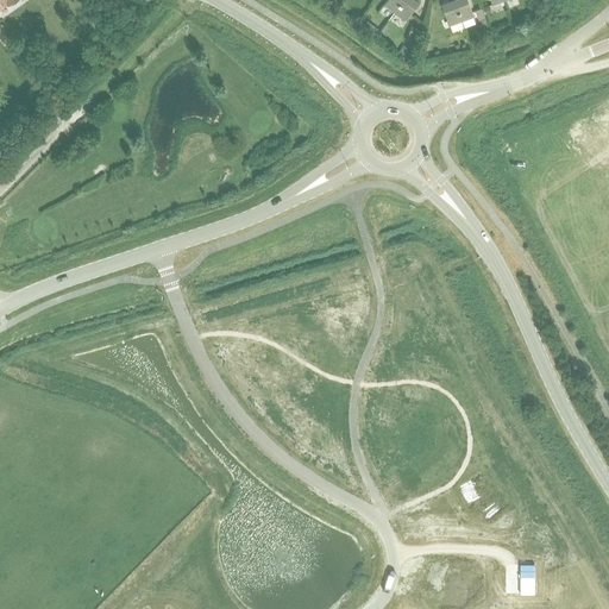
[(394,12),(402,0),(385,0),(383,4),(394,12)]
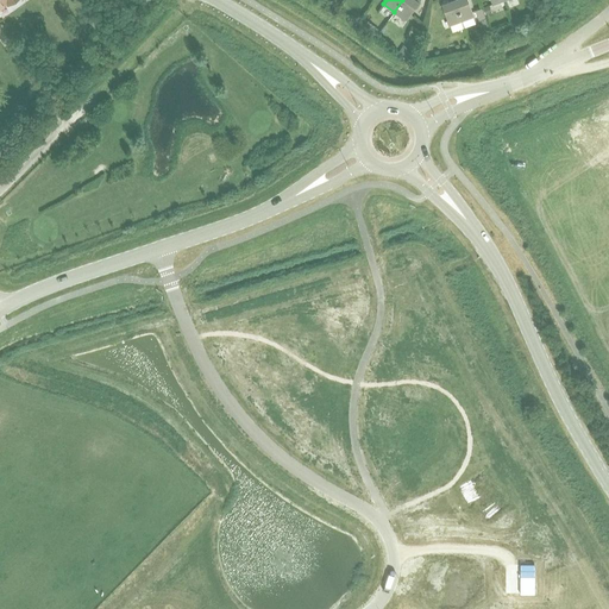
[(402,0),(394,12),(405,20),(418,2),(419,0),(402,0)]
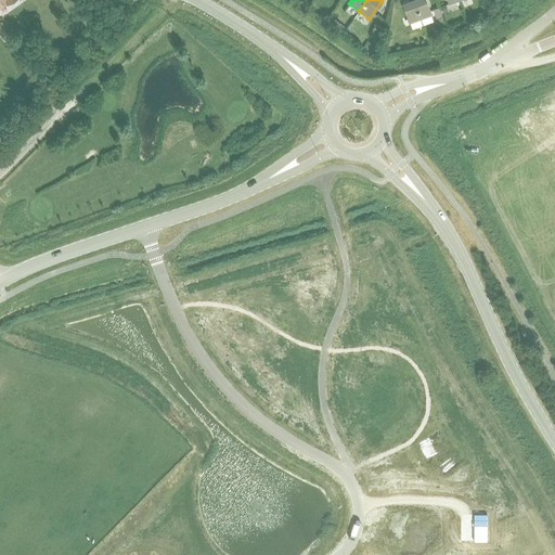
[(420,18),(412,0),(408,0),(409,1),(401,3),(409,23),(420,18)]
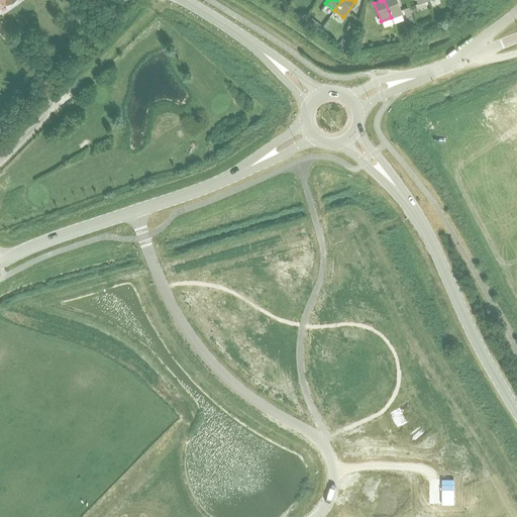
[(384,0),(391,17),(402,14),(396,0),(384,0)]
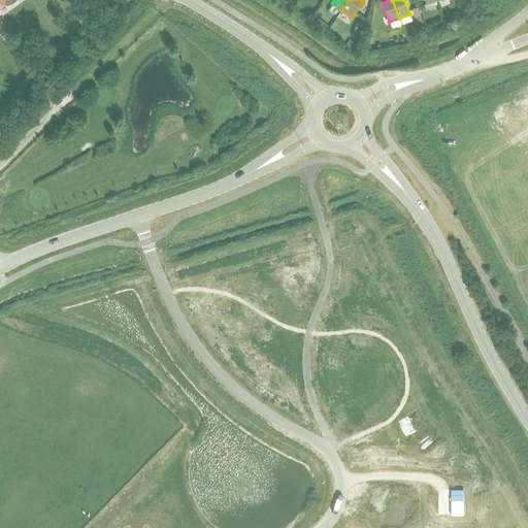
[(423,4),(418,6),(420,13),(426,10),(423,4)]
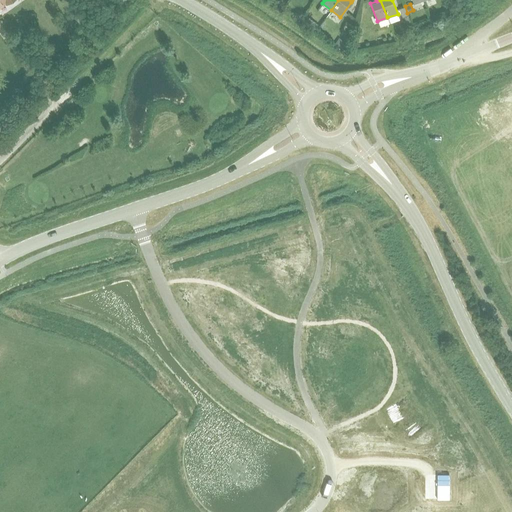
[(402,17),(408,15),(405,6),(399,8),(402,17)]
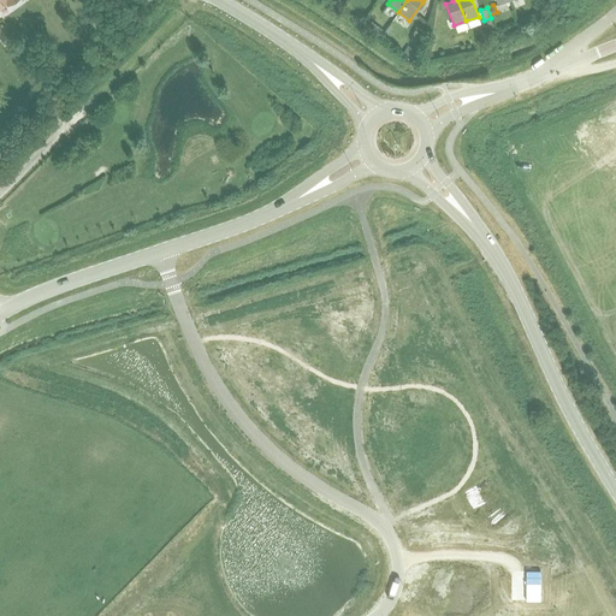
[(407,48),(402,54),(412,61),(416,54),(407,48)]
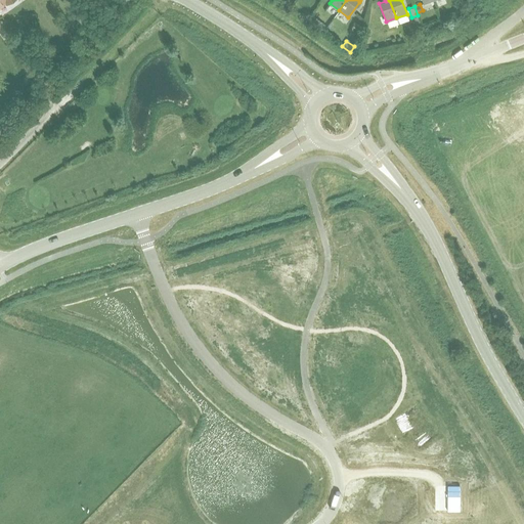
[(460,480),(447,480),(447,495),(460,495),(460,480)]
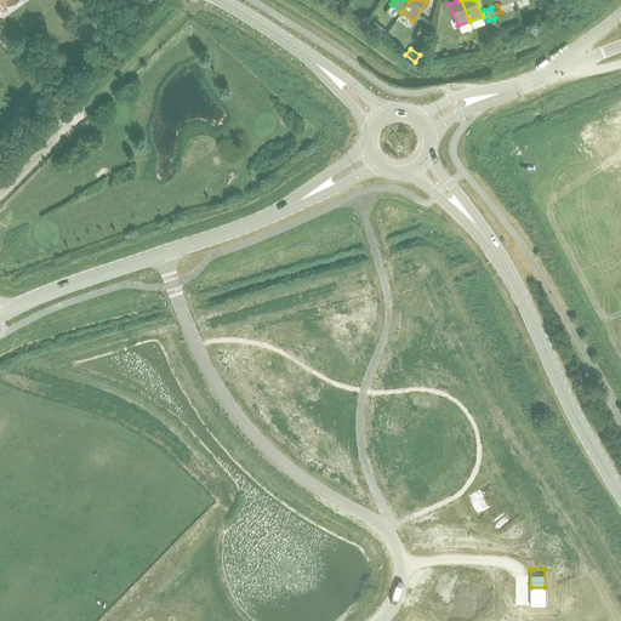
[(545,587),(530,587),(529,605),(545,605),(545,587)]
